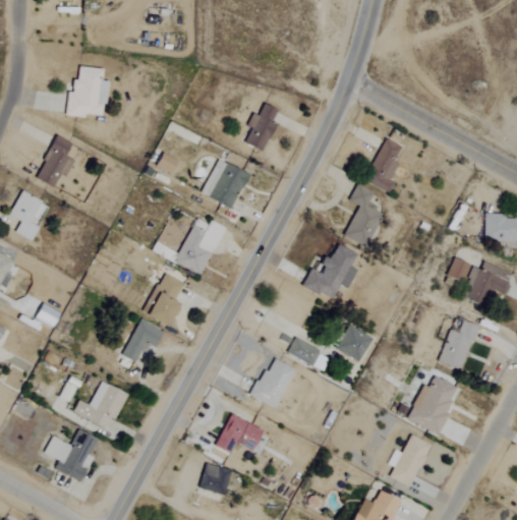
[(66,115),(85,116),(85,113),(105,115),(108,80),(103,79),(104,68),(79,66),(78,79),(73,79),(72,92),(68,92),(66,115)]
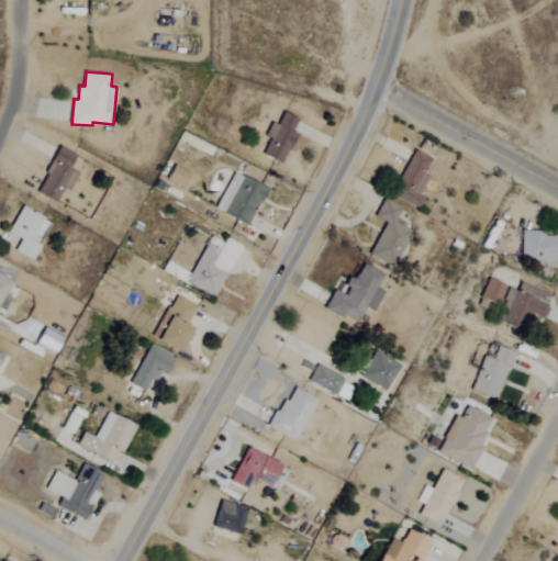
[(300,118),(285,112),(279,125),(272,123),(268,136),(271,137),(266,155),(287,163),(297,133),(296,132),(300,118)]
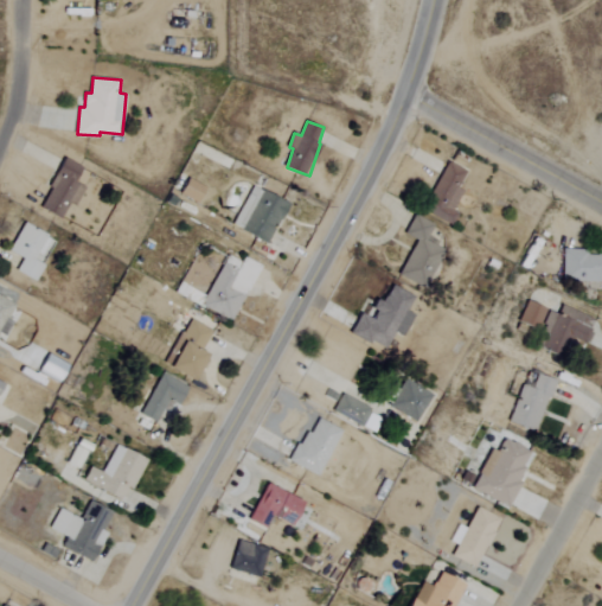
[(87,185),(77,182),(84,166),(64,158),(43,209),(64,217),(70,203),(78,206),(87,185)]
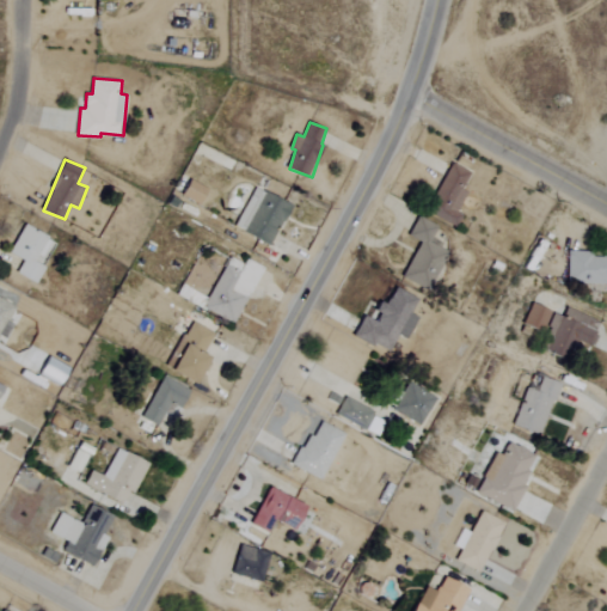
[(472,171),(453,163),(429,213),(458,226),(464,213),(459,212),(470,190),(464,188),(472,171)]
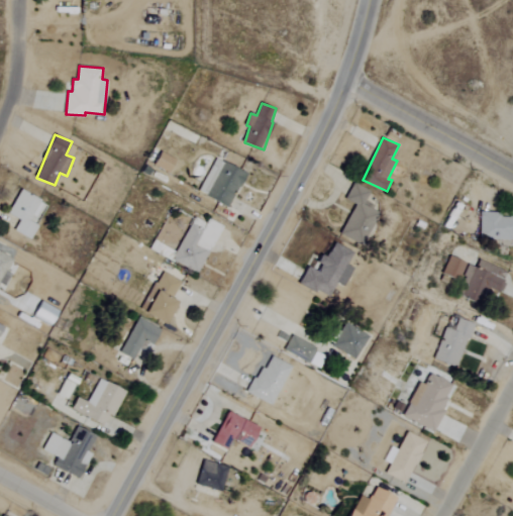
[(178,159),(162,151),(155,166),(171,173),(178,159)]
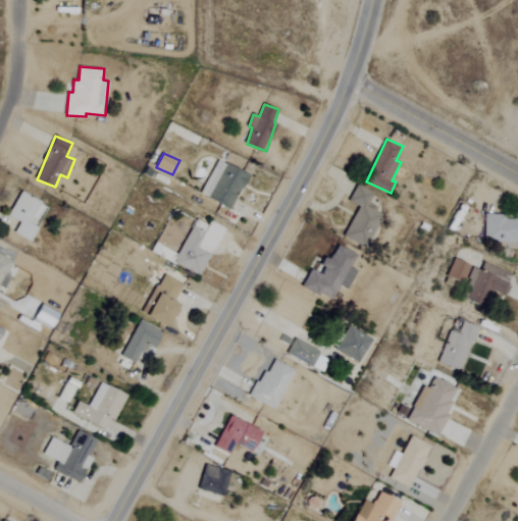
[(250,172),(216,160),(203,196),(236,208),(250,172)]
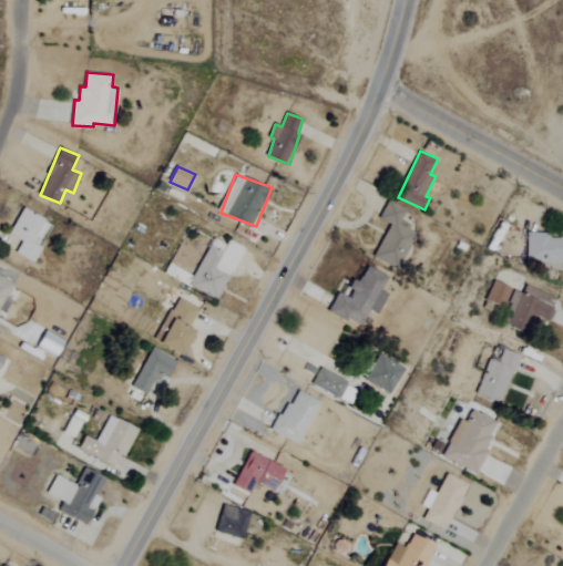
[(418,233),(400,225),(408,208),(389,201),(380,219),(390,224),(375,258),(401,269),(418,233)]
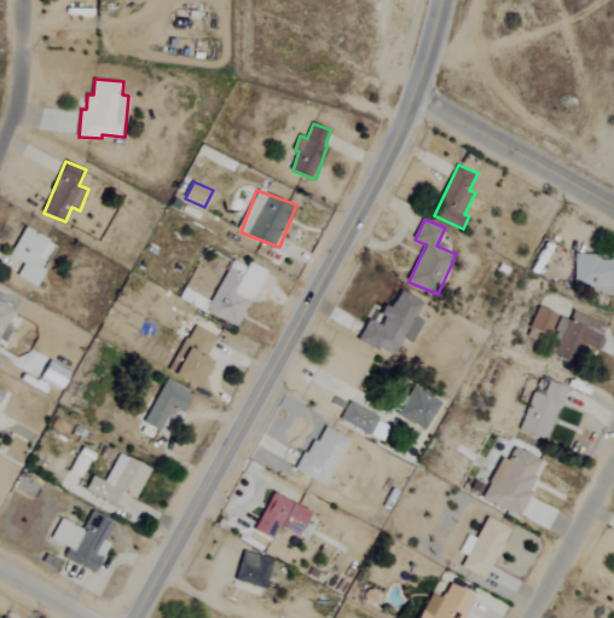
[(47,270),(38,265),(42,256),(51,261),(59,243),(25,227),(11,256),(24,264),(18,276),(40,286),(47,270)]
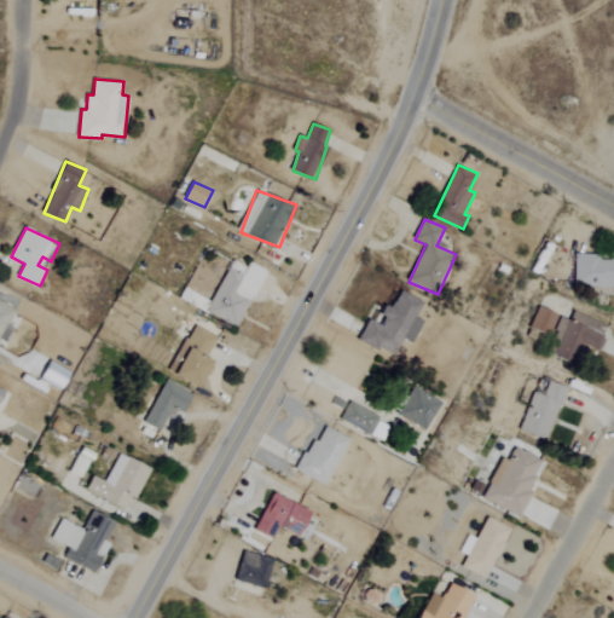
[(613,256),(577,255),(575,286),(613,287),(613,256)]
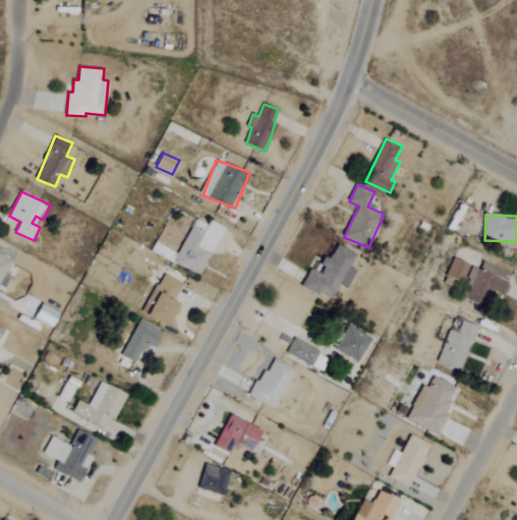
[(226,227),(211,220),(209,224),(196,218),(175,262),(202,275),(226,227)]
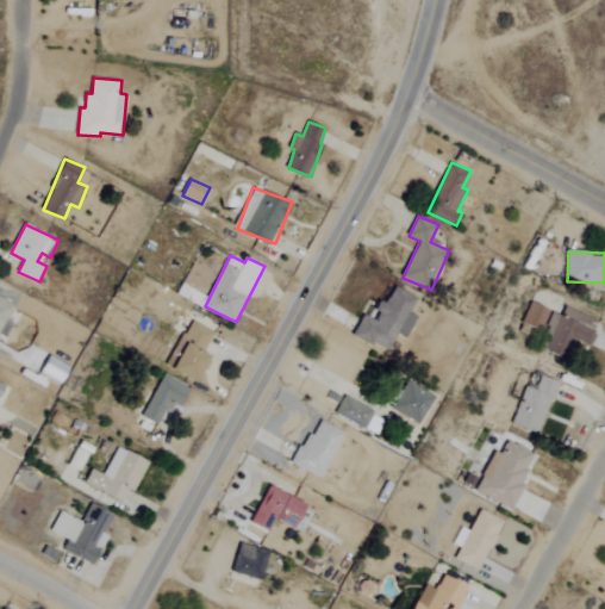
[(418,297),(394,285),(381,311),(381,312),(378,319),(365,314),(355,334),(390,350),(398,334),(406,337),(418,316),(411,312),(418,297)]
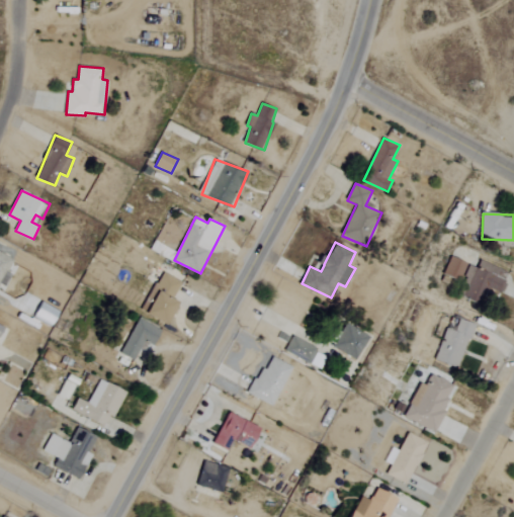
[(15,259),(0,250),(0,292),(12,273),(8,271),(15,259)]
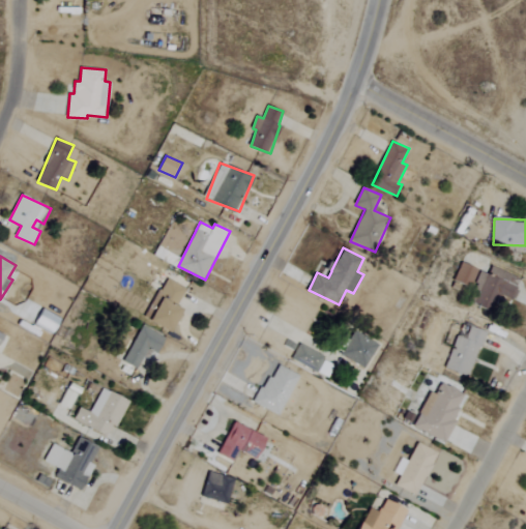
[(457,280),(474,287),(480,268),(463,262),(457,280)]
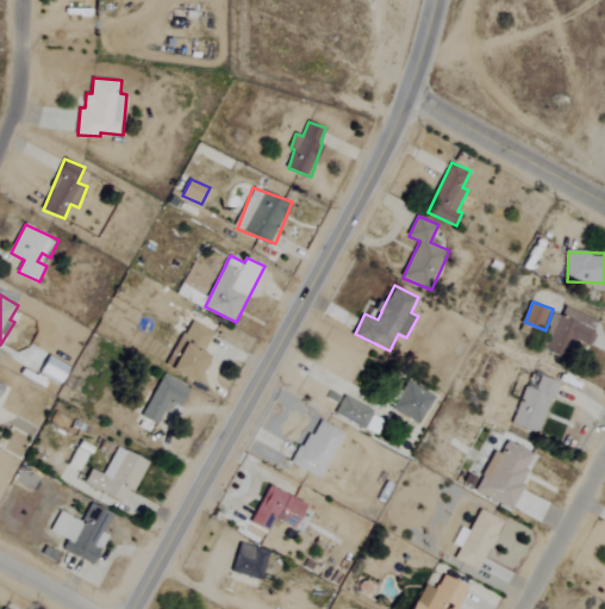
[(603,319),(568,305),(565,316),(554,311),(547,329),(553,331),(546,350),(567,359),(575,339),(592,345),(603,319)]
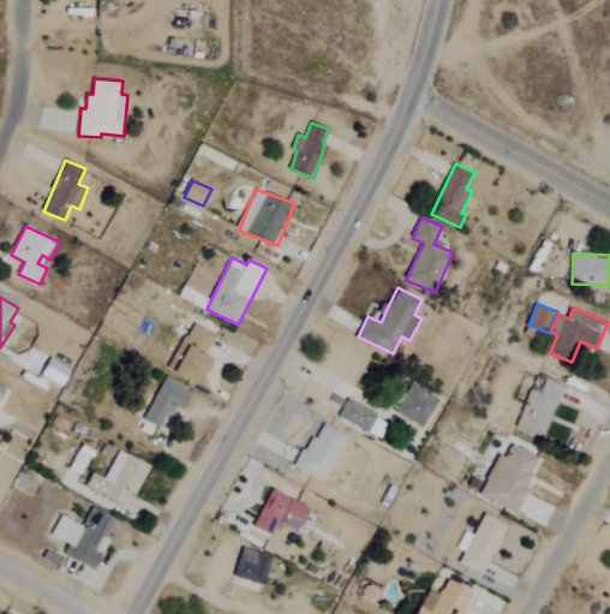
[(210,358),(208,357),(216,333),(193,323),(187,340),(183,338),(177,355),(181,356),(174,374),(201,385),(210,358)]
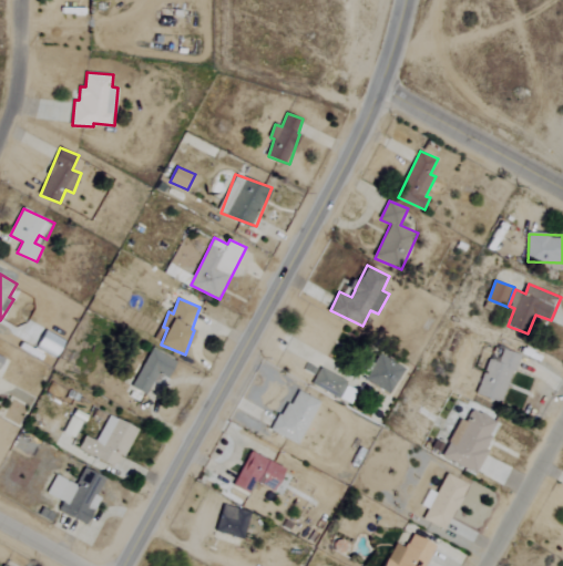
[(58,357),(67,339),(47,330),(39,348),(58,357)]
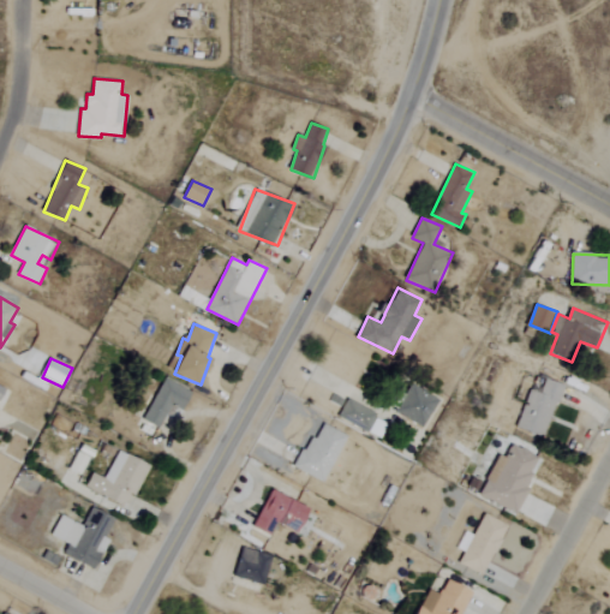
[(144,419),(161,428),(167,413),(173,416),(178,407),(184,410),(192,391),(163,377),(144,419)]
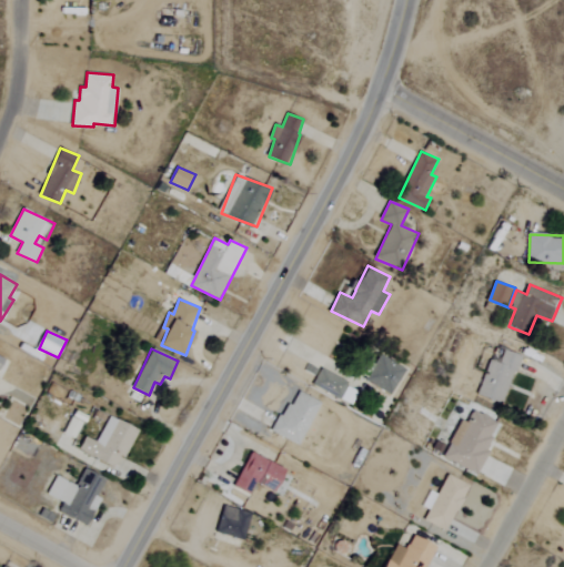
[(480,395),(505,403),(522,354),(506,350),(502,363),(492,360),(480,395)]
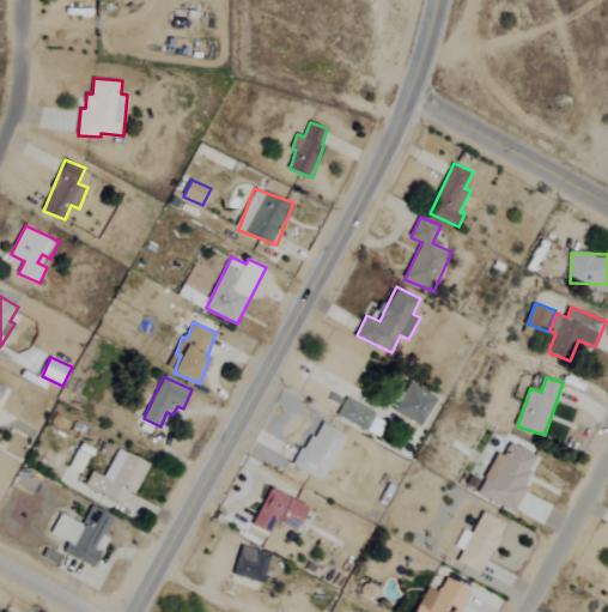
[(381,435),(388,417),(346,400),(339,418),(381,435)]
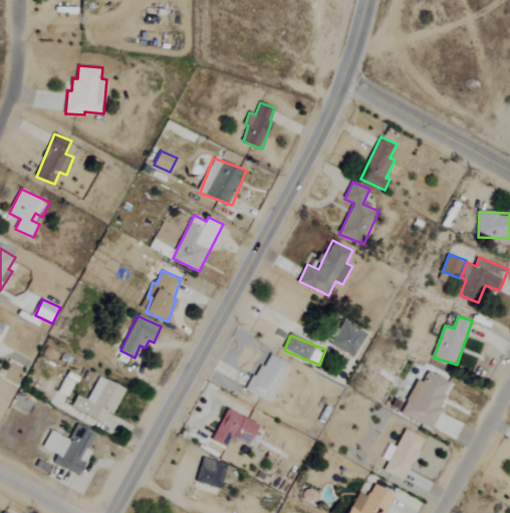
[(248,392),(271,403),(291,363),(268,351),(248,392)]
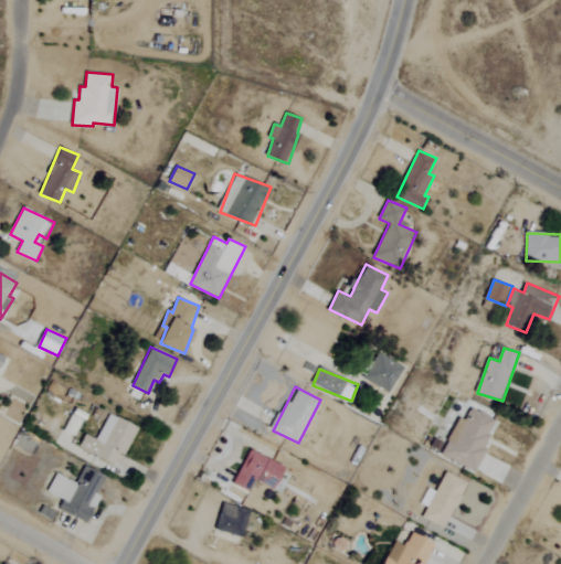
[(474,471),(499,421),(473,407),(467,421),(461,417),(442,455),(474,471)]
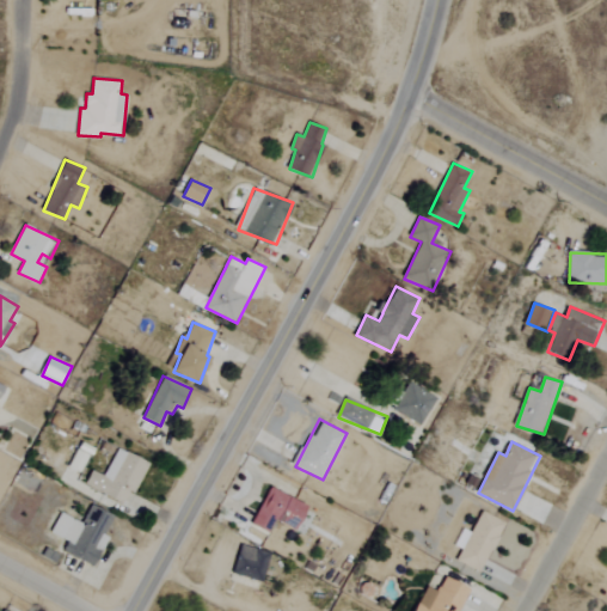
[(135,494),(151,463),(120,448),(106,476),(92,470),(85,484),(124,503),(130,492),(135,494)]
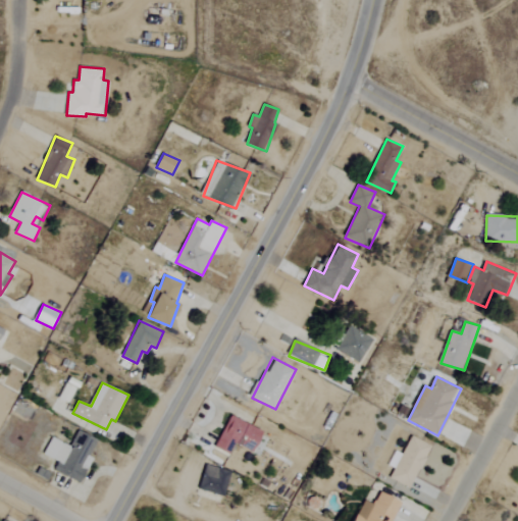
[(60,398),(70,402),(76,386),(65,383),(60,398)]
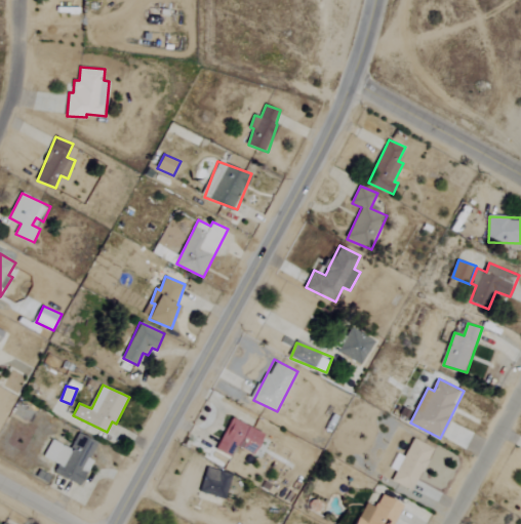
[(216,450),(232,457),(237,446),(254,454),(264,433),(232,418),(216,450)]
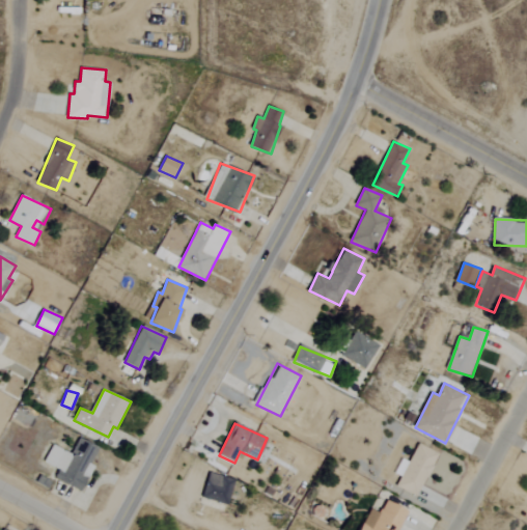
[(83,491),(95,466),(92,464),(100,447),(81,439),(74,453),(54,444),(46,462),(60,469),(56,477),(83,491)]
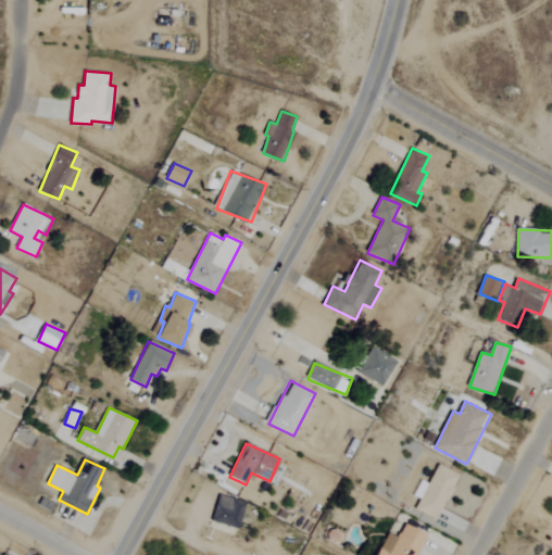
[(417,509),(438,520),(461,475),(439,464),(417,509)]
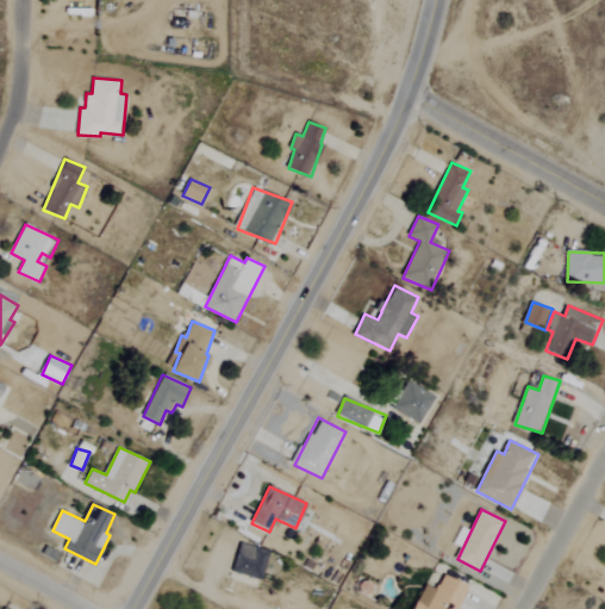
[(235,573),(264,579),(270,550),(241,544),(235,573)]
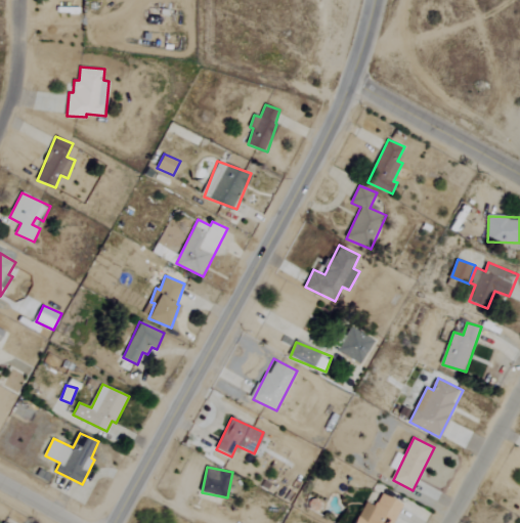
[(393,522),(401,503),(381,494),(377,506),(364,502),(355,522),(393,522)]
